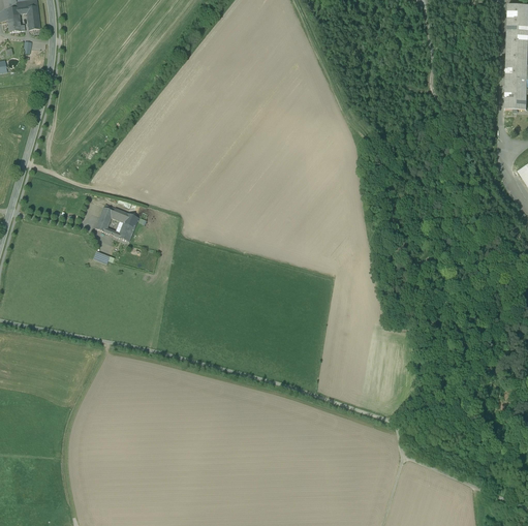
[(3,9),(0,10),(1,21),(6,19),(7,22),(19,21),(18,12),(26,11),(26,6),(24,0),(16,0),(14,0),(17,6),(3,9)]
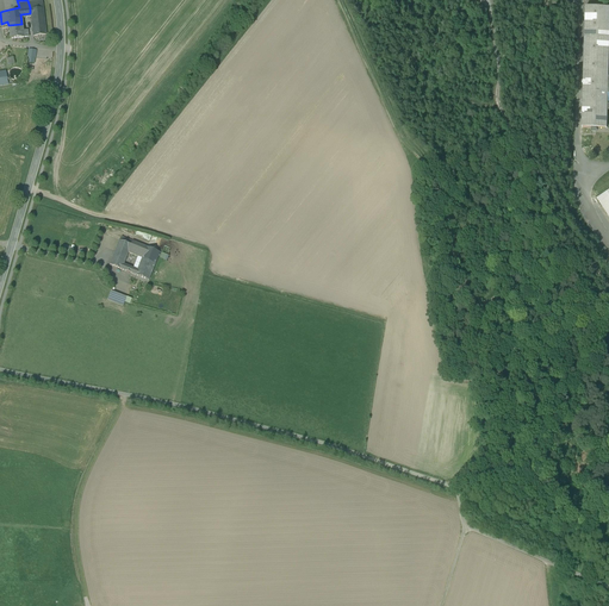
[(2,0),(4,11),(19,7),(17,0),(18,0),(2,0)]
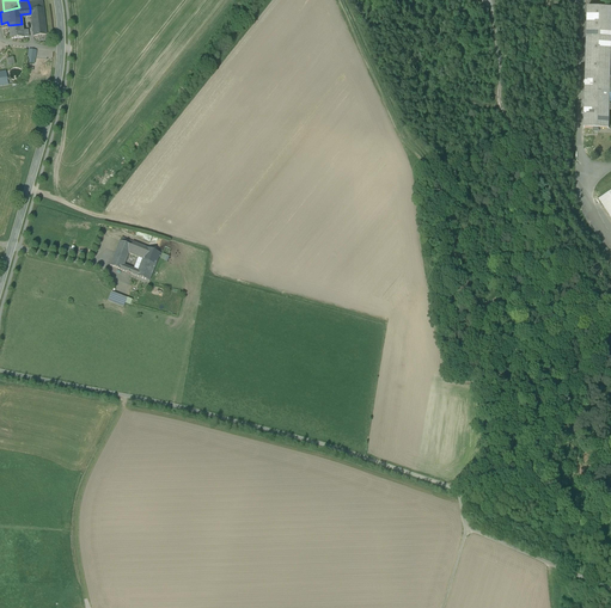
[(610,5),(586,4),(582,126),(592,126),(598,126),(608,126),(608,108),(608,102),(609,99),(610,99),(610,100),(610,99),(610,83),(610,84),(609,84),(610,35),(610,29),(610,5)]
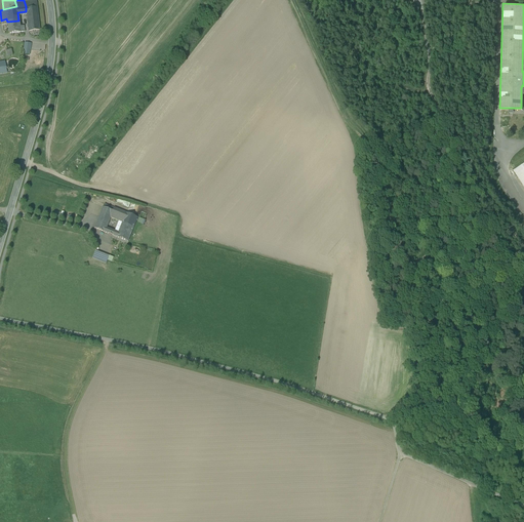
[(26,6),(26,11),(28,29),(39,27),(36,4),(26,6)]
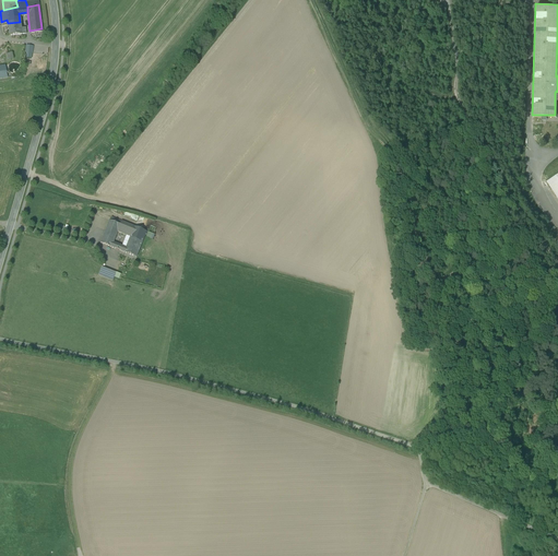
[(20,22),(8,23),(9,33),(21,32),(21,26),(20,22)]
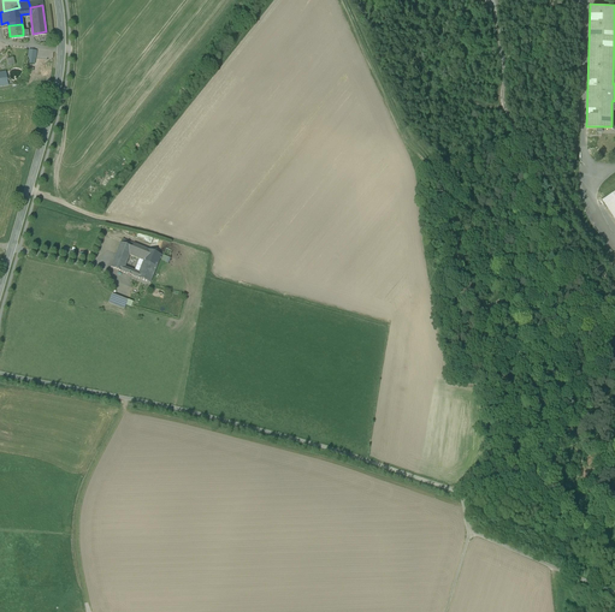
[(614,189),(602,198),(614,219),(614,189)]
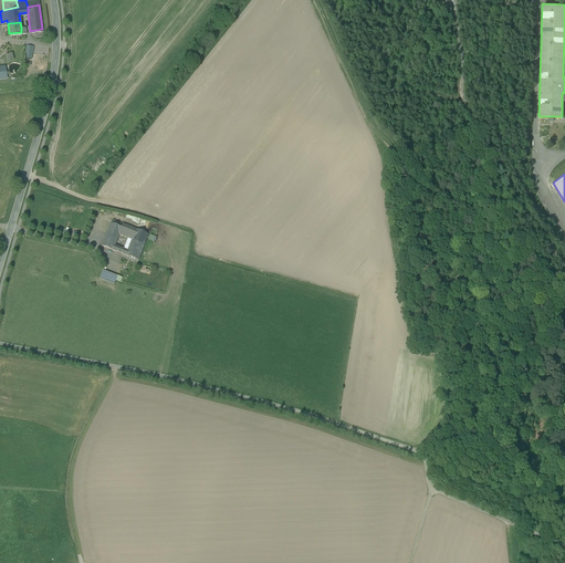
[(121,226),(110,221),(101,243),(112,248),(113,243),(117,232),(121,226)]
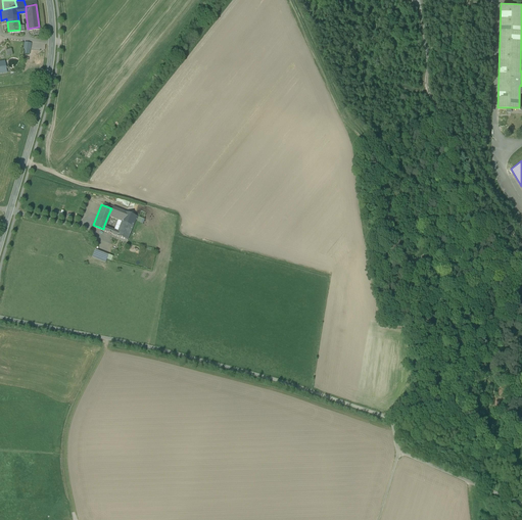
[(125,209),(112,205),(111,208),(108,215),(121,220),(125,209)]
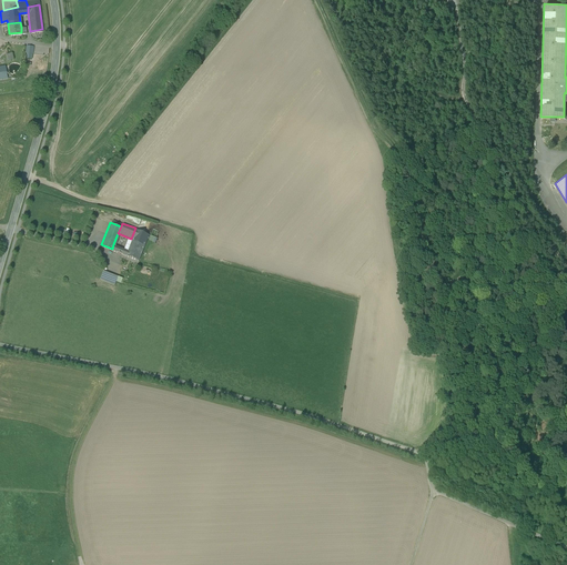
[(148,233),(135,228),(131,239),(129,244),(135,246),(135,245),(138,246),(138,245),(142,246),(148,233)]
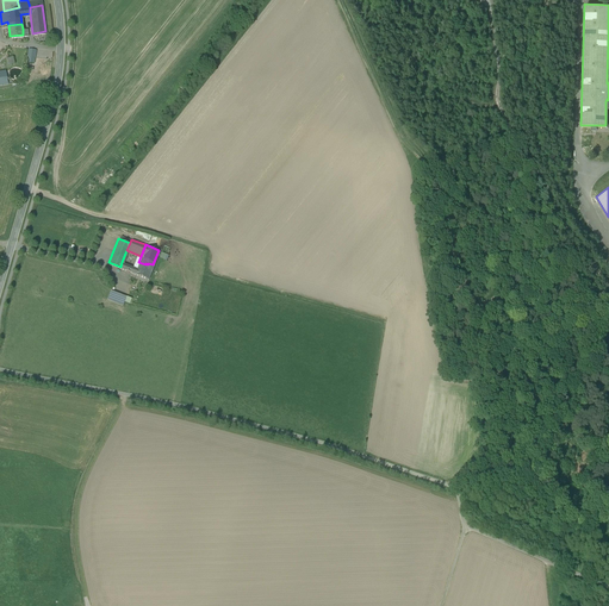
[(145,264),(138,262),(136,268),(135,273),(148,277),(153,264),(148,263),(148,264),(145,263),(145,264)]
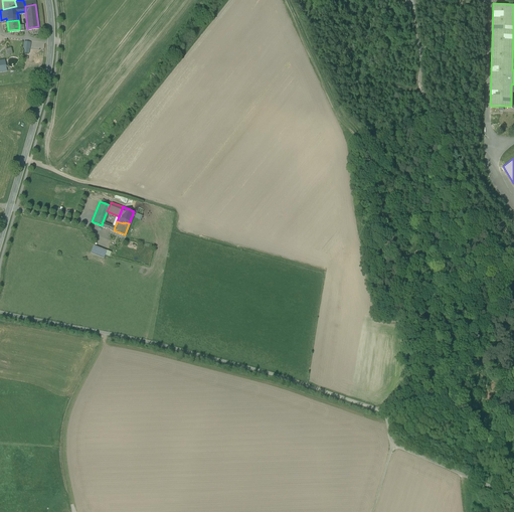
[(106,248),(93,243),(90,251),(103,257),(104,252),(106,248)]
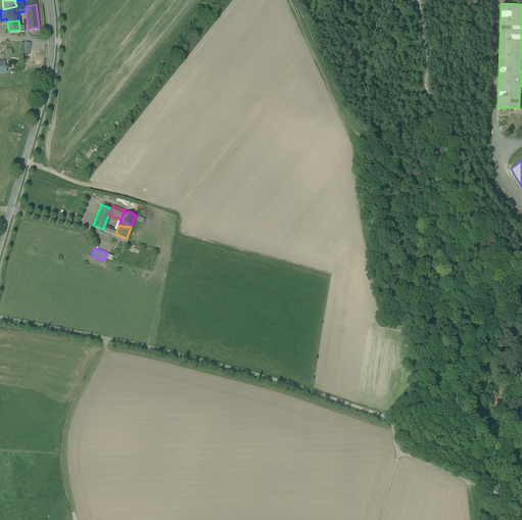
All buildings are outlined.
